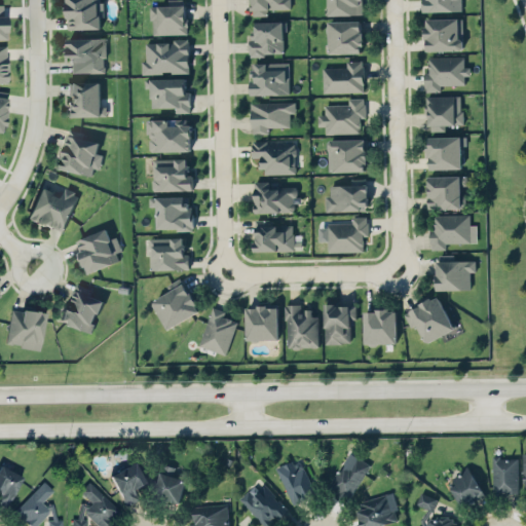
[(66,0),(67,29),(102,28),(101,0),(66,0)]
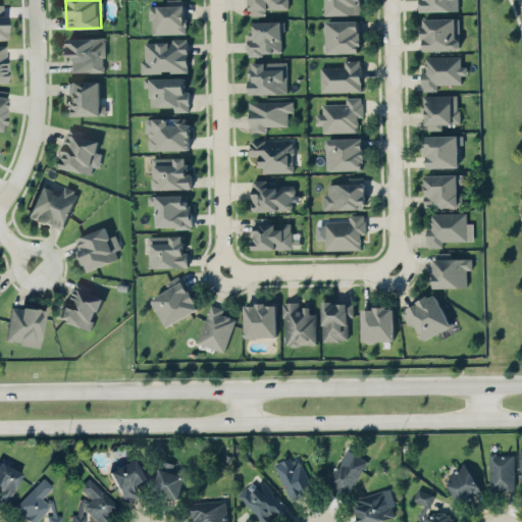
[(185,33),(184,0),(166,0),(166,5),(150,5),(151,34),(185,33)]
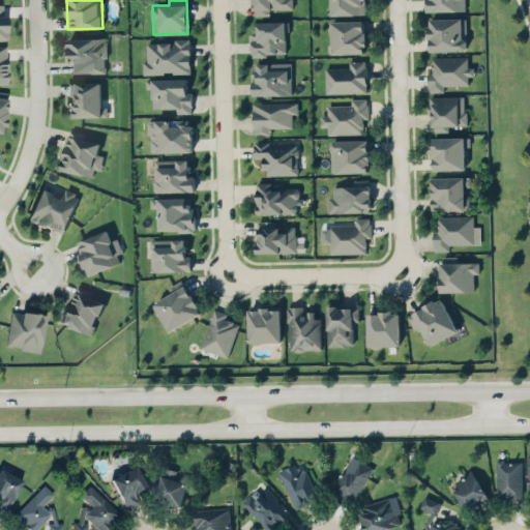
[(269,15),(269,8),(293,8),(292,0),(252,0),(253,16),(269,15)]
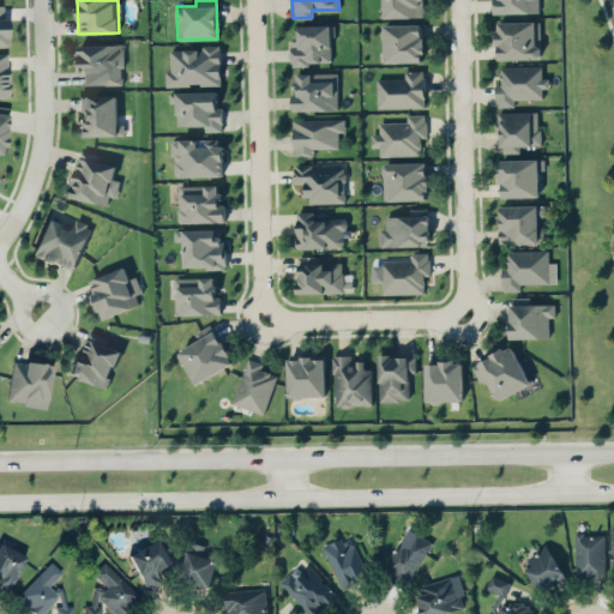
[(383,0),(383,17),(423,16),(422,0),(383,0)]
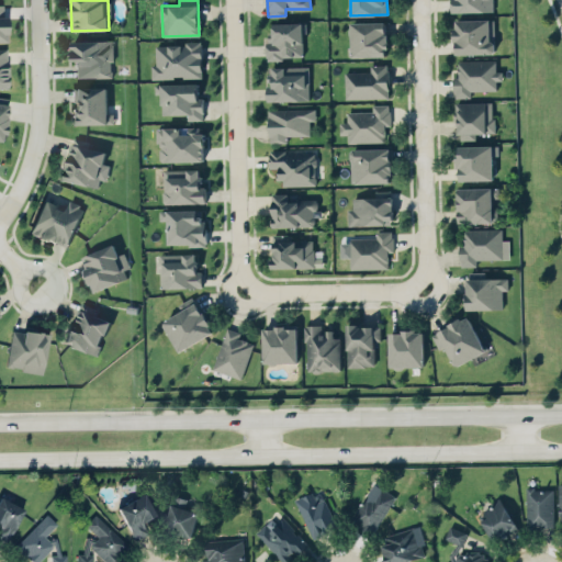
[(450,0),(451,12),(493,11),(492,0),(450,0)]
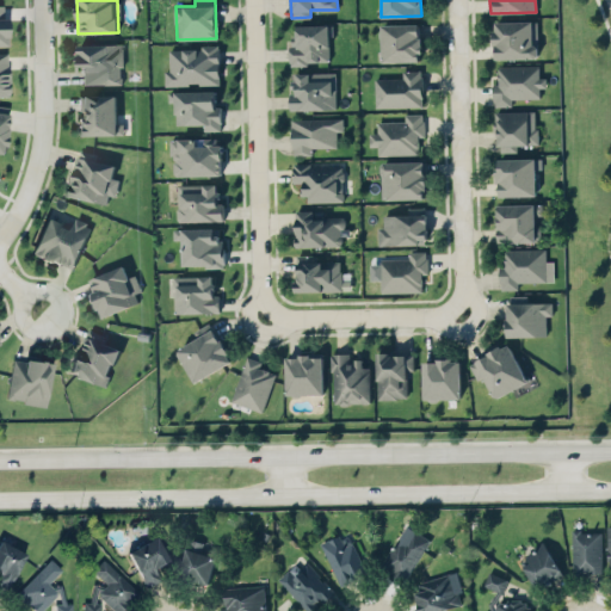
[(538,59),(537,20),(493,20),(494,59),(538,59)]
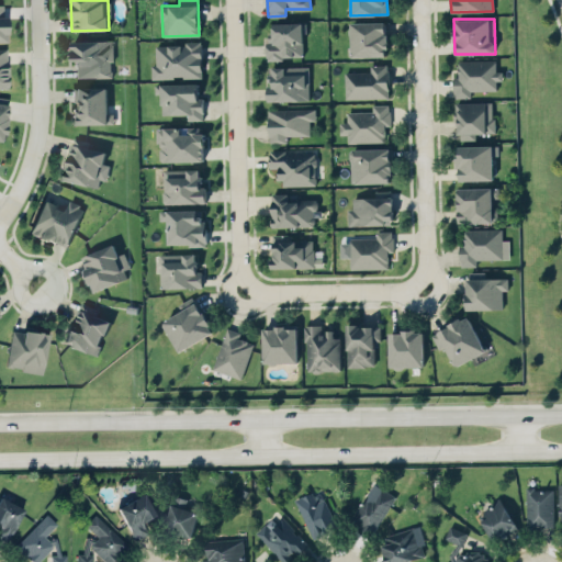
[(386,21),(350,22),(351,57),(388,56),(386,21)]
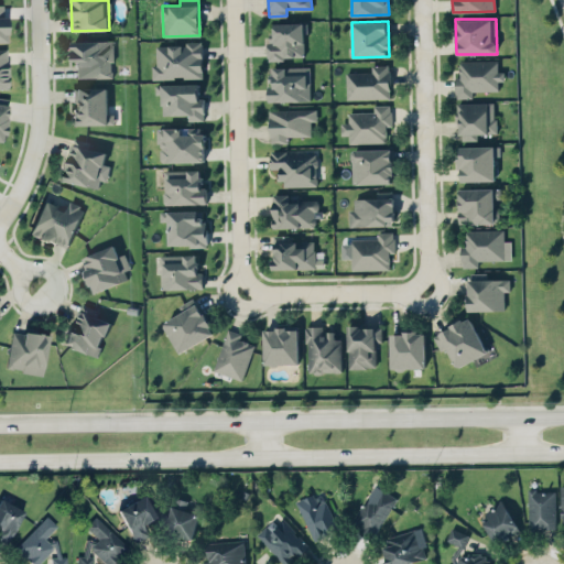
[(267,58),(305,57),(305,22),(272,22),(273,41),(267,41),(267,58)]
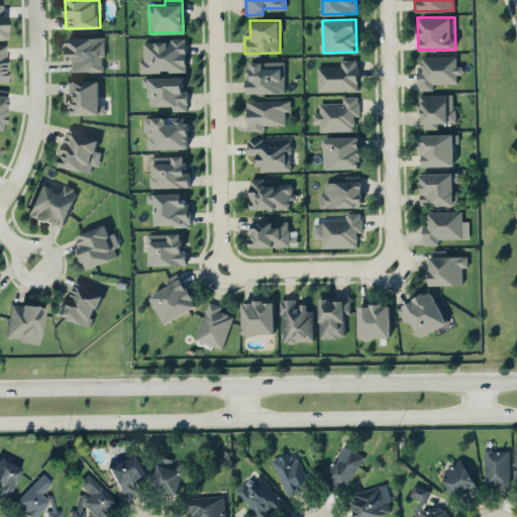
[(103,36),(67,37),(68,72),(104,71),(103,36)]
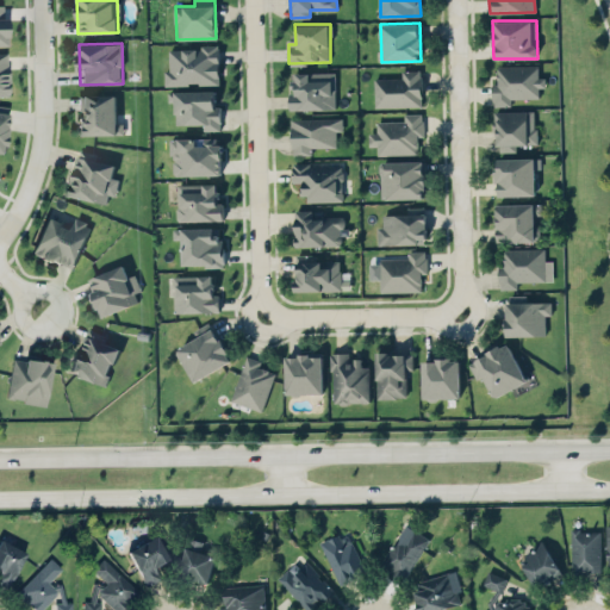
[(219,83),(218,47),(169,47),(169,70),(165,70),(165,85),(219,83)]
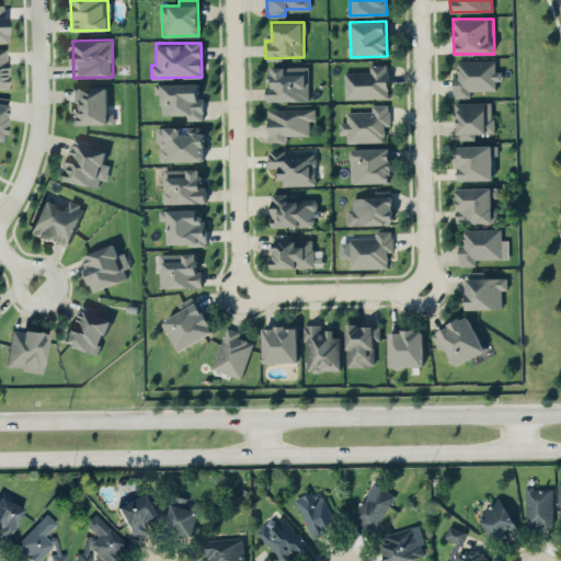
[(496,90),(496,80),(502,79),(502,70),(495,70),(495,59),(457,59),(458,76),(453,76),(454,98),(470,96),(470,90),(496,90)]
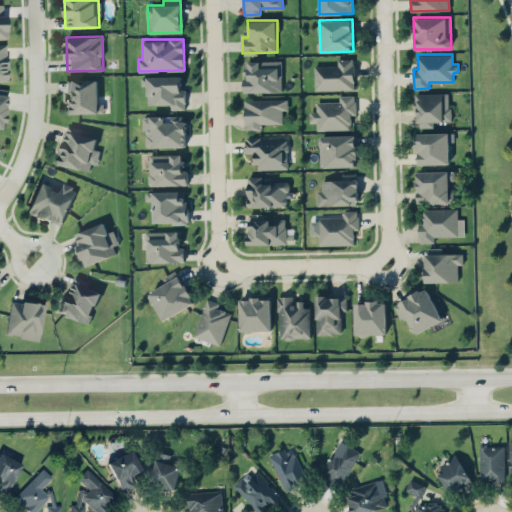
[(354,89),(354,58),(338,59),(338,65),(314,65),(314,89),(354,89)]
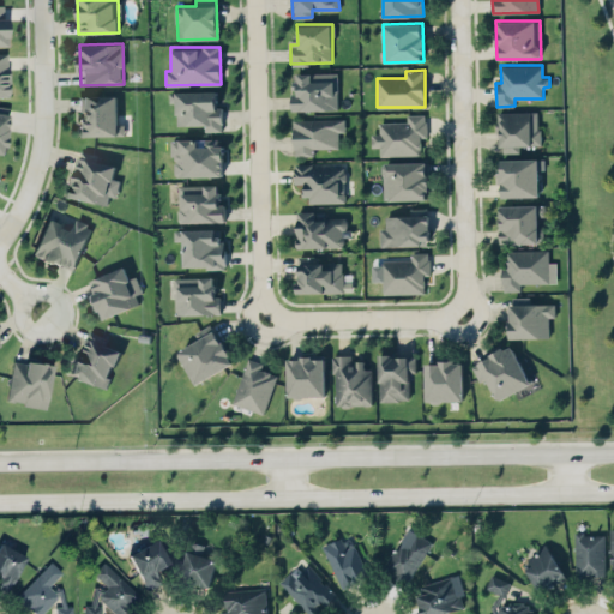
[(296,72),(296,92),(292,92),(292,110),(337,109),(337,72),(296,72)]
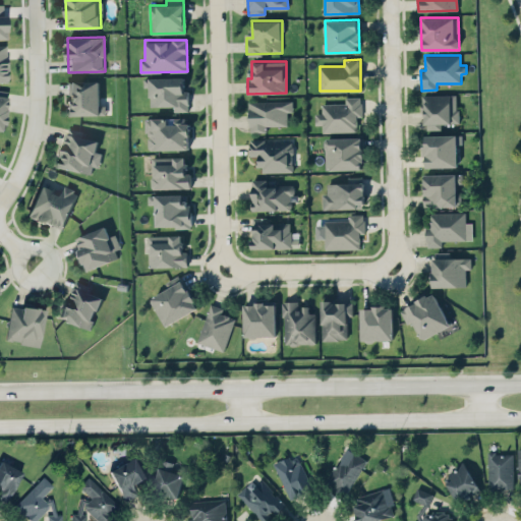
[(150,106),(174,106),(174,111),(188,111),(187,90),(183,90),(183,76),(143,77),(143,87),(149,87),(150,106)]
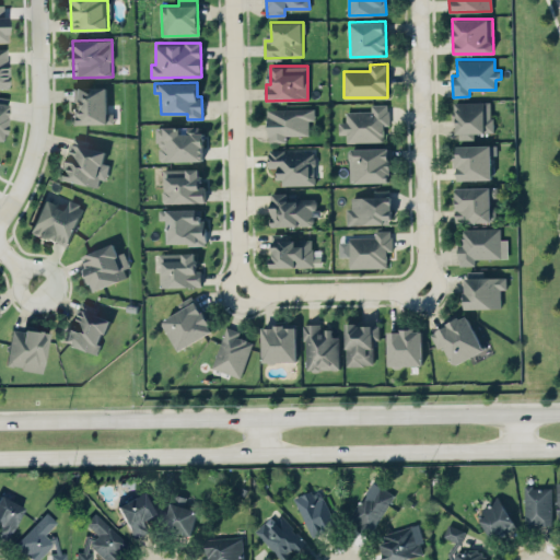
[(73,88),(74,124),(114,123),(113,113),(106,113),(106,86),(73,88)]
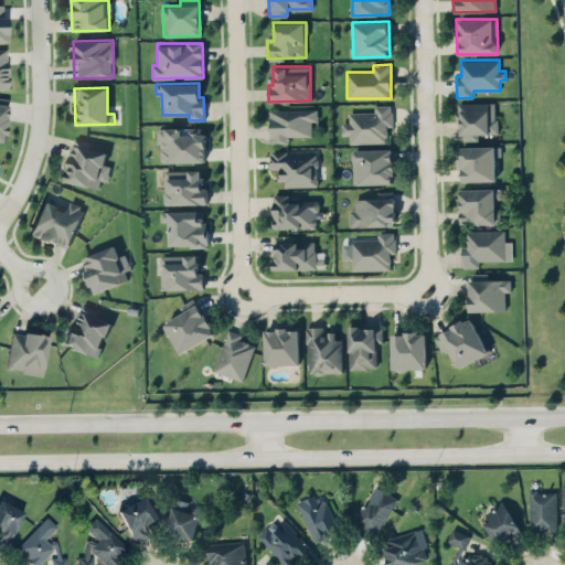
[(497,132),(497,102),(459,103),(460,140),(479,139),(479,134),(497,132)]
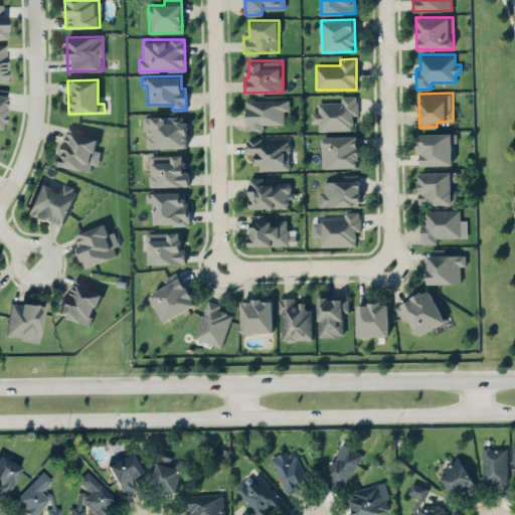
[(319,130),(354,130),(353,115),(357,115),(357,96),(341,96),(341,102),(318,102),(318,112),(311,112),(311,123),(318,123),(319,130)]
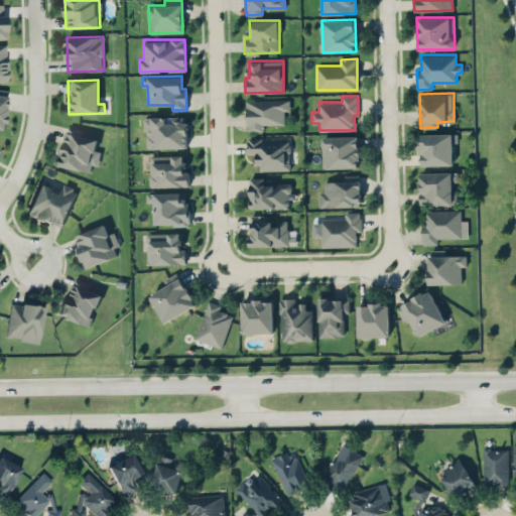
[(284,124),(284,110),(290,110),(289,99),(246,100),(247,130),(263,130),(263,124),(284,124)]
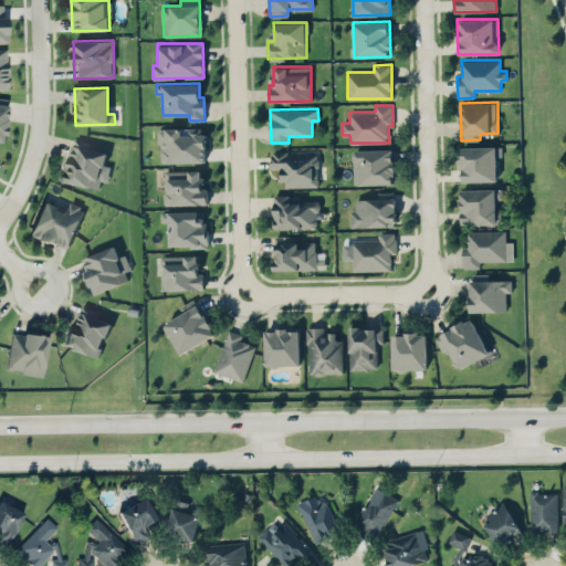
[(205,161),(203,127),(185,127),(158,128),(159,163),(205,161)]
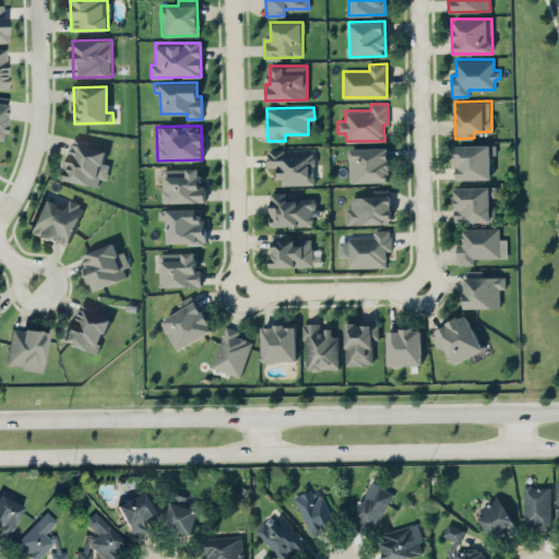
[(62,179),(97,186),(99,178),(106,179),(109,164),(103,163),(106,150),(87,146),(88,140),(71,137),(62,179)]
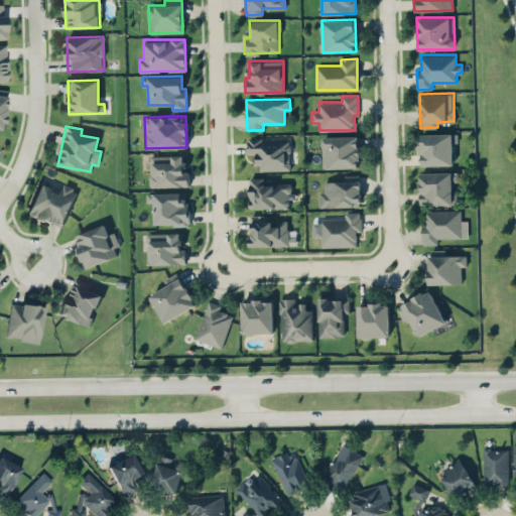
[(453,142),(458,142),(458,133),(419,134),(420,165),(454,164),(453,142)]
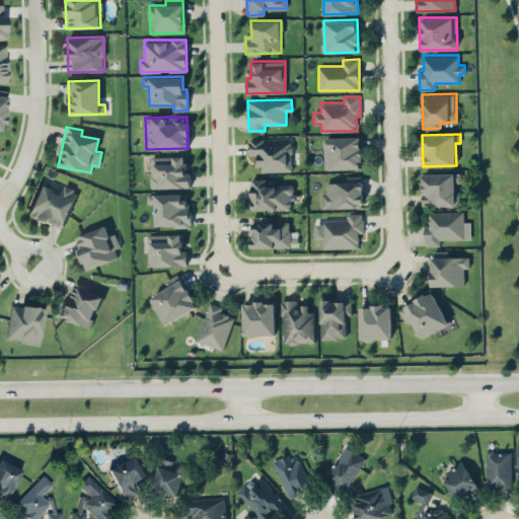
[(361,136),(323,137),(324,169),(362,168),(361,136)]
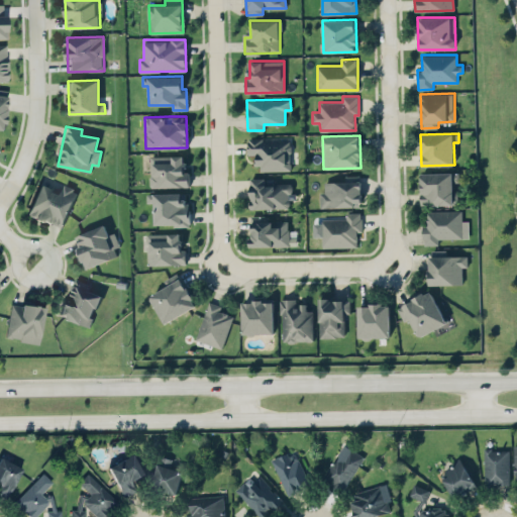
[(256,154),(257,171),(291,170),(290,138),(247,139),(247,154),(256,154)]
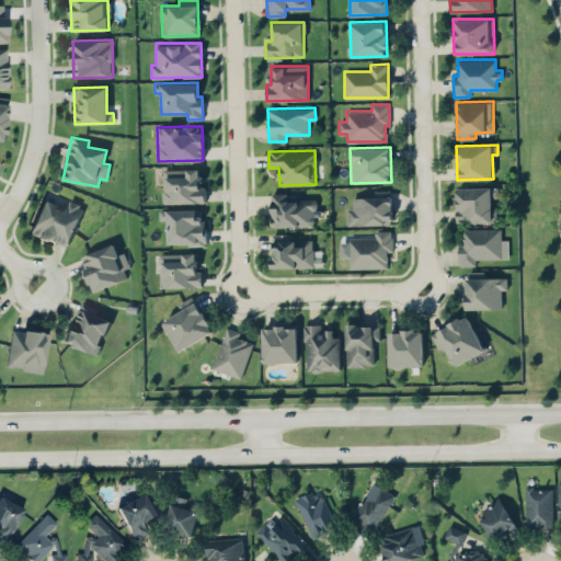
[(199,169),(162,169),(163,203),(205,202),(205,185),(201,186),(199,169)]
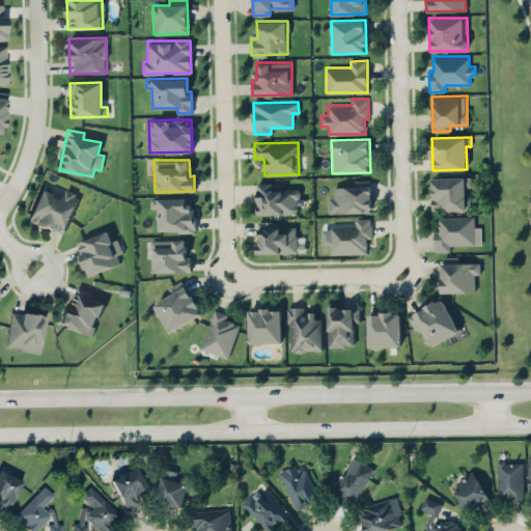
[(472,176),(431,177),(432,211),(469,210),(468,189),(472,189),(472,176)]
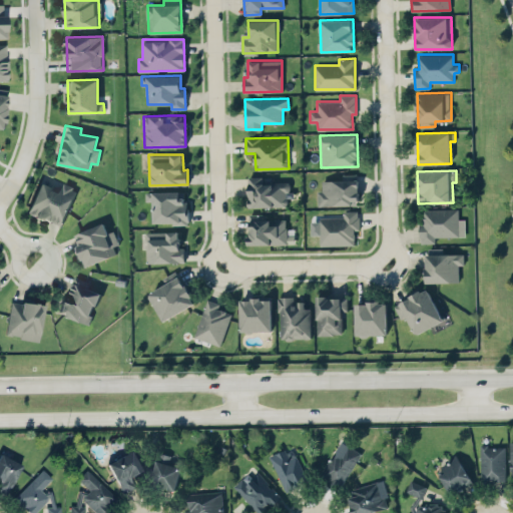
[(322,179),(322,189),(317,189),(318,206),(358,204),(357,173),(342,173),(343,179),(322,179)]
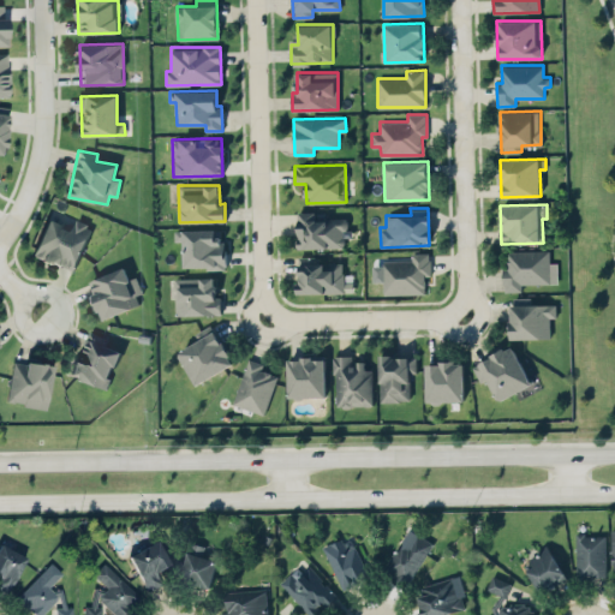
[(314,210),(297,212),(298,249),(346,248),(345,218),(315,219),(314,210)]
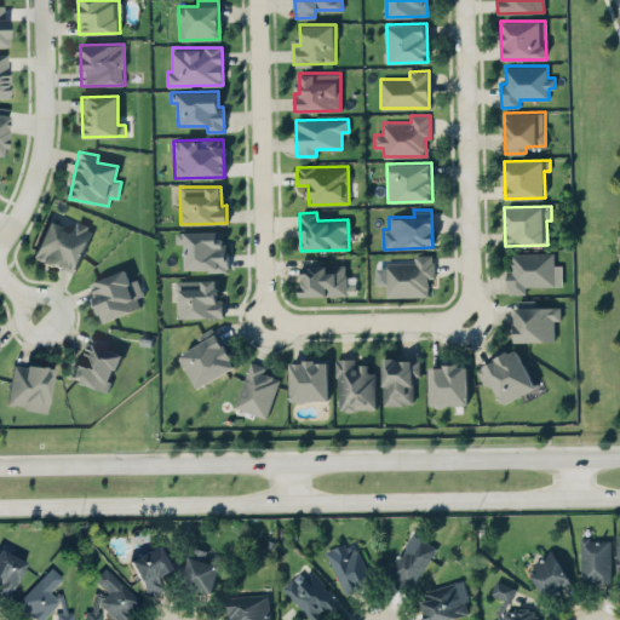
[(74,273),(92,228),(76,220),(73,231),(47,220),(33,257),(74,273)]
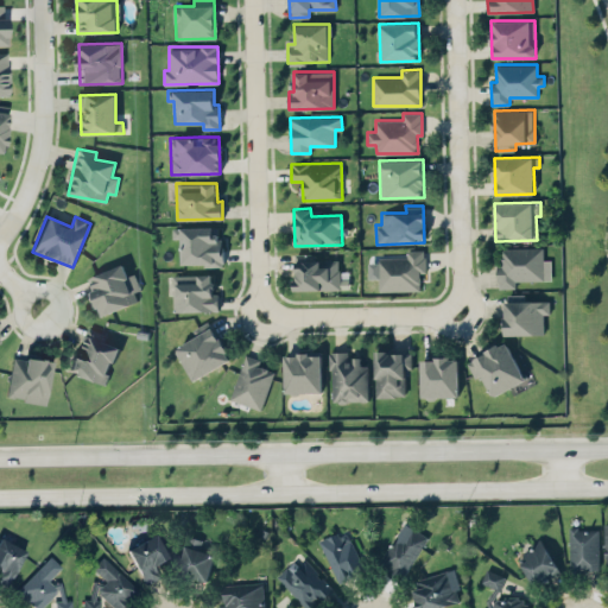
[(182,265),(222,264),(221,226),(172,227),(173,238),(181,238),(182,265)]
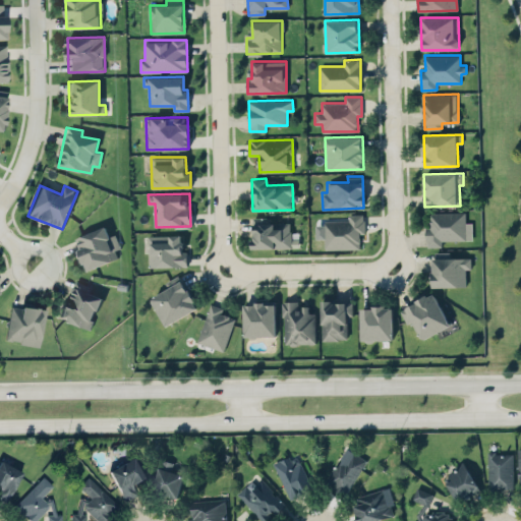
[(472,239),(471,222),(465,222),(465,211),(430,213),(430,227),(426,227),(426,246),(442,245),(442,240),(472,239)]
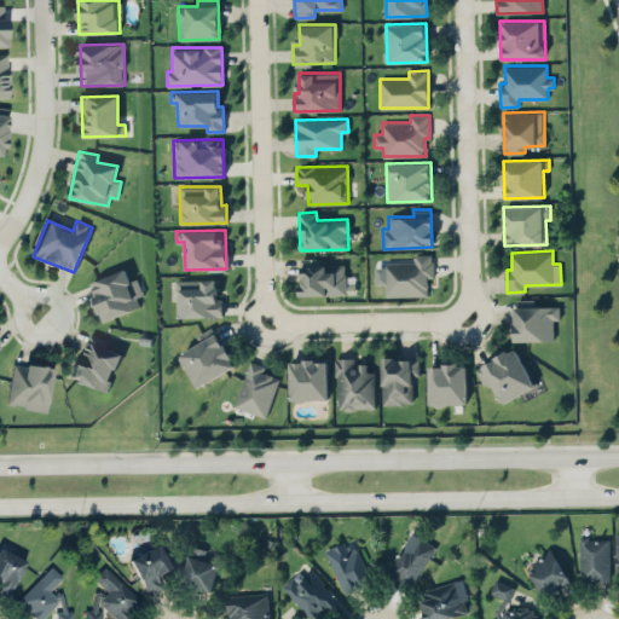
[(386,296),(428,295),(428,277),(433,277),(433,254),(414,254),(414,261),(386,262),(386,296)]
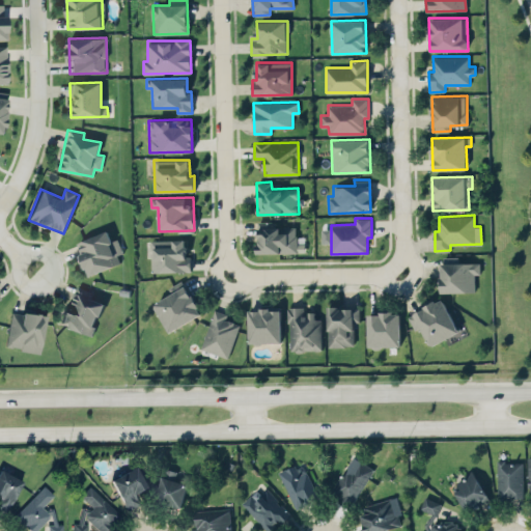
[(297,226),(272,226),(272,221),(257,221),(257,252),(305,252),(305,242),(297,242),(297,226)]
